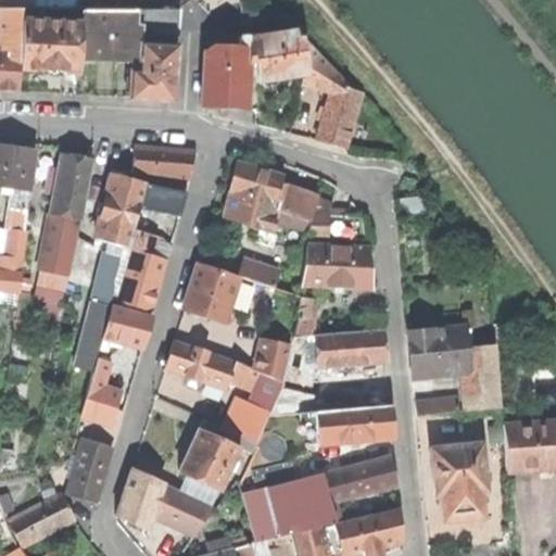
[(0,0),(0,9),(22,9),(30,9),(30,0),(0,0)]
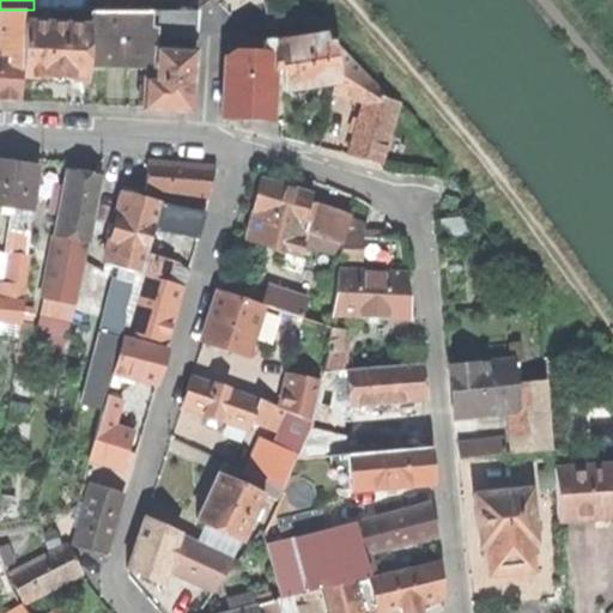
[(24,23),(24,10),(0,10),(0,29),(23,31),(24,23)]
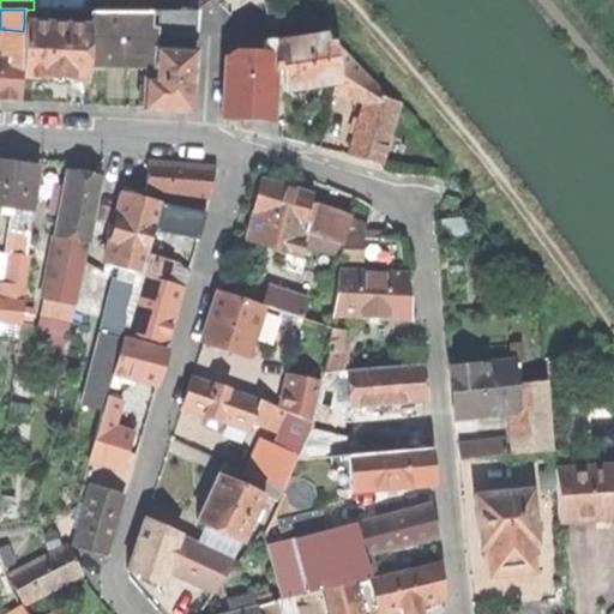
[(85,10),(85,26),(85,65),(116,65),(149,65),(149,37),(150,11),(85,10)]
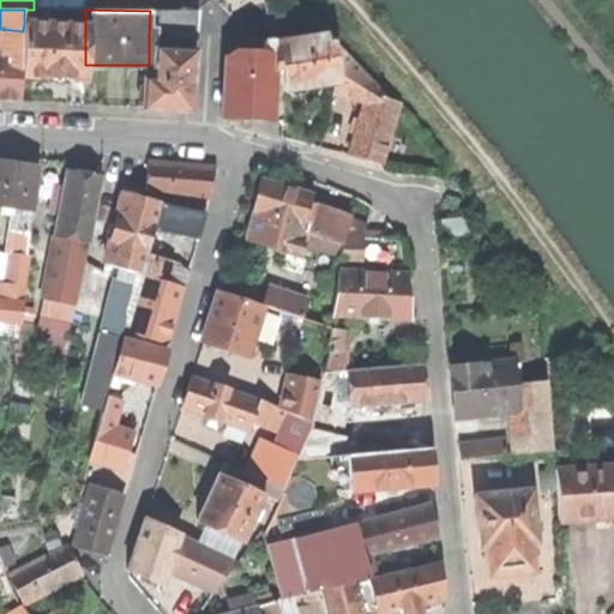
[(197,12),(150,11),(149,37),(196,37),(197,12)]
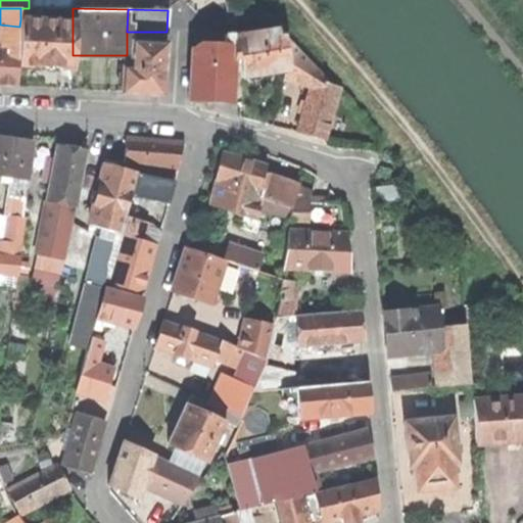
[(19,36),(18,50),(17,64),(42,65),(56,66),(56,68),(70,69),(73,55),(73,22),(20,19),(19,27),(19,36)]
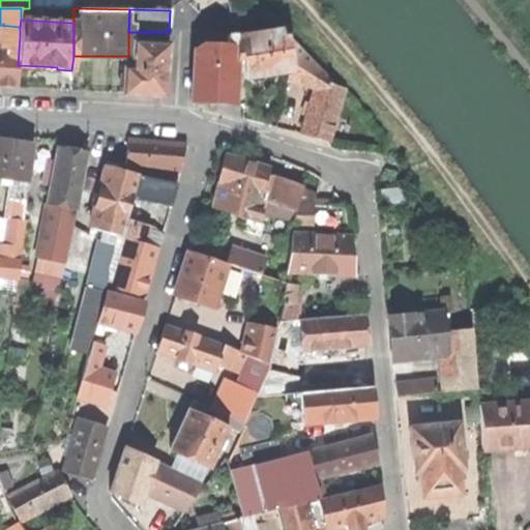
[(0,35),(20,36),(20,27),(0,25),(0,35)]
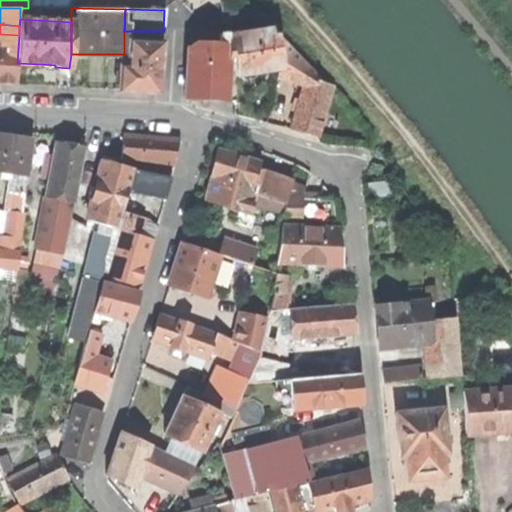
[(271,29),(228,35),(228,44),(227,58),(235,57),(236,74),(239,74),(239,76),(243,79),(251,78),(255,74),(255,71),(263,70),(278,68),(280,58),(277,35),(272,36),(271,29)]
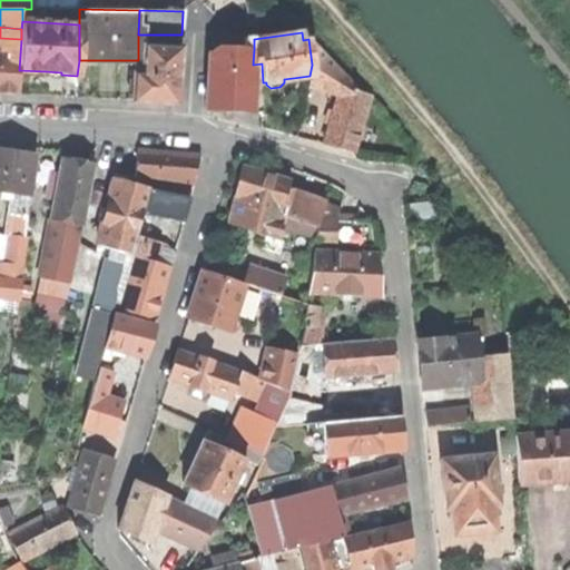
[(0,53),(20,55),(21,39),(0,38),(0,53)]
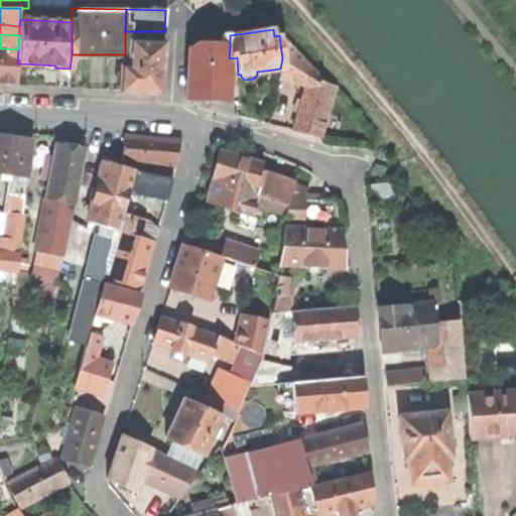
[(320,83),(279,35),(282,58),(280,69),(278,77),(305,86),(307,79),(320,83)]
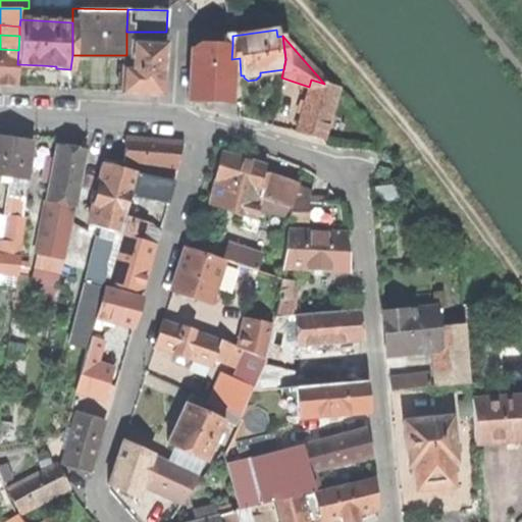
[(159,95),(163,44),(132,42),(129,68),(122,68),(120,92),(139,94),(159,95)]
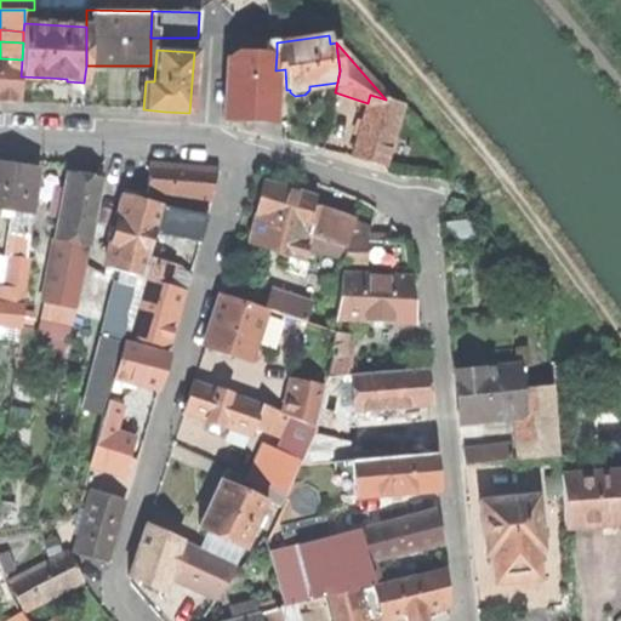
[(249,121),(273,123),(275,70),(277,53),(237,52),(228,58),(224,120),(249,121)]
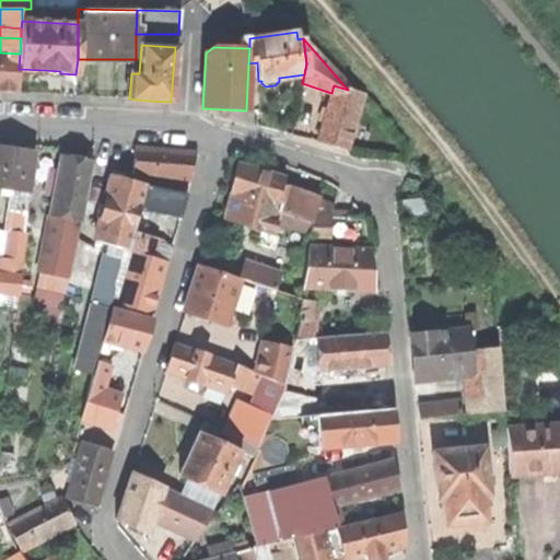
[(19,69),(20,54),(0,53),(0,90),(18,92),(19,69)]
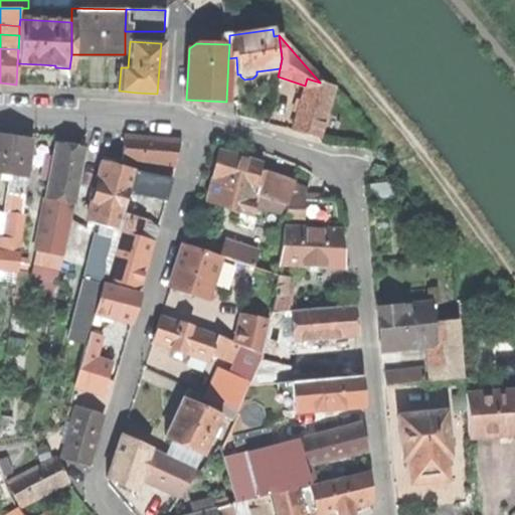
[(320,82),(307,78),(305,86),(293,129),(303,132),(319,137),(333,87),(320,82)]
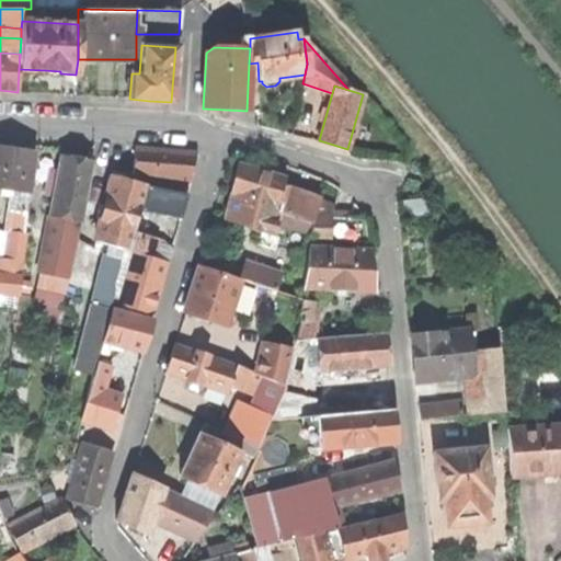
[(2,186),(29,190),(34,151),(18,149),(7,148),(2,186)]
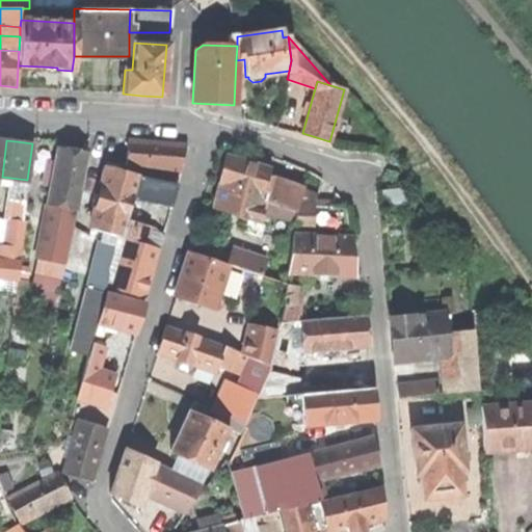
[(130,140),(127,166),(155,168),(168,170),(182,171),(185,145),(161,143),(130,140)]
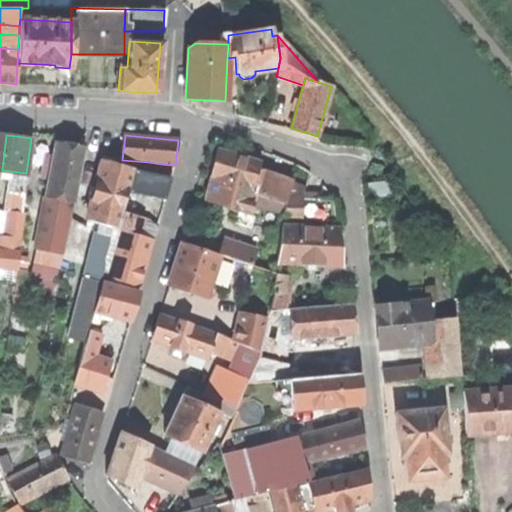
[(67,144),(55,142),(52,157),(49,172),(44,196),(47,196),(72,201),(83,147),(67,144)]
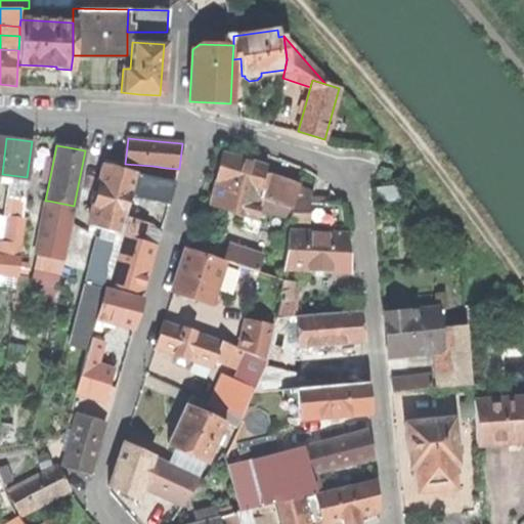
[(241,190),(253,195),(261,171),(254,170),(256,164),(241,159),(223,154),(217,179),(242,187),(241,190)]
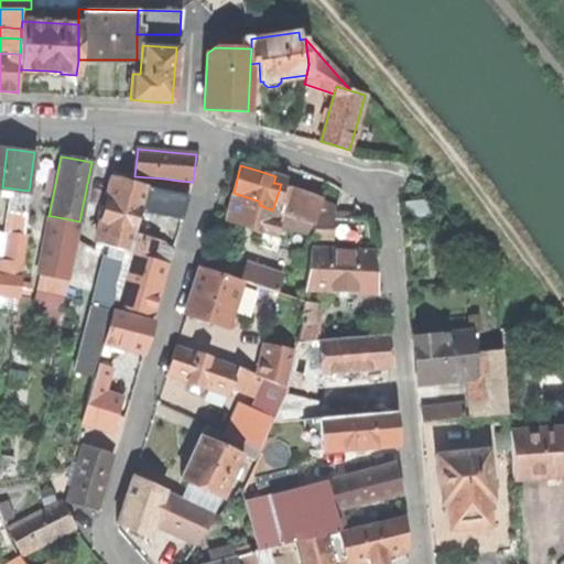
[(46,187),(54,190),(57,173),(50,172),(46,187)]
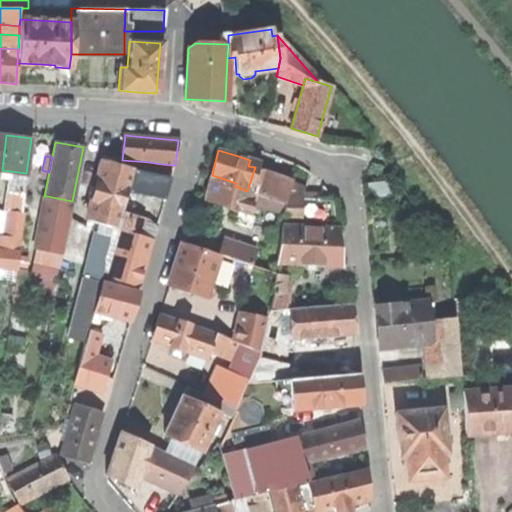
[(87,220),(104,225),(113,227),(118,229),(121,220),(123,211),(134,172),(112,165),(104,163),(87,220)]
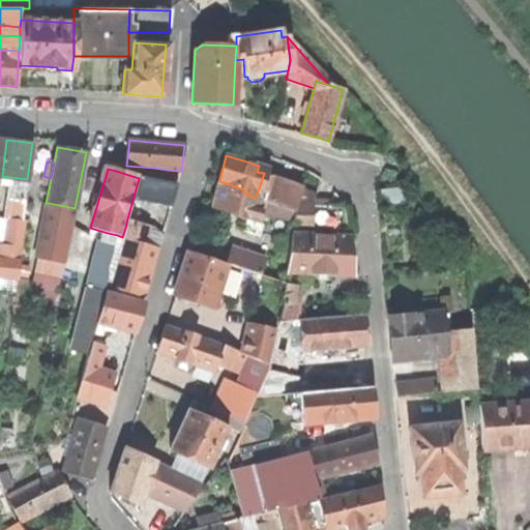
[(264,200),(295,211),(297,205),(302,188),(302,187),(264,173),(256,198),(264,200)]
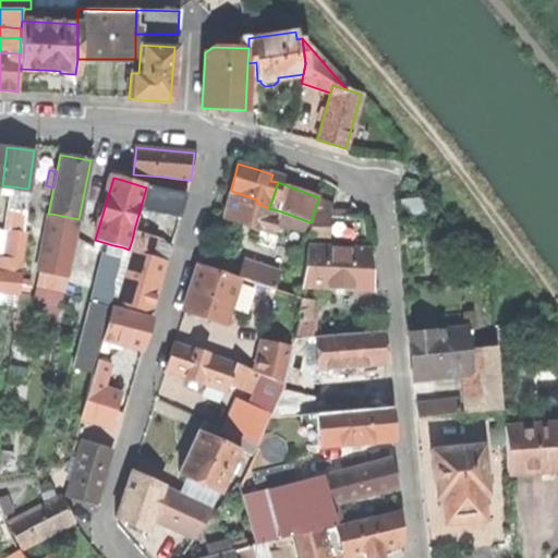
[(26,209),(28,189),(2,185),(1,193),(10,194),(8,207),(26,209)]
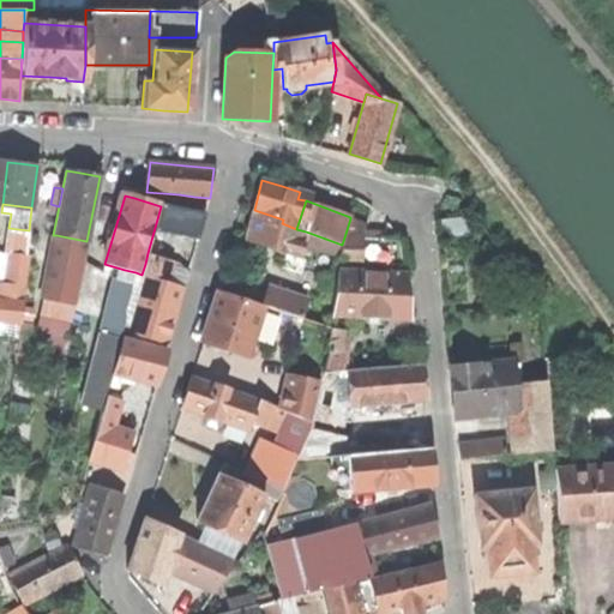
[(299,257),(306,232),(296,229),(282,223),(253,214),(247,238),(287,252),(299,257)]
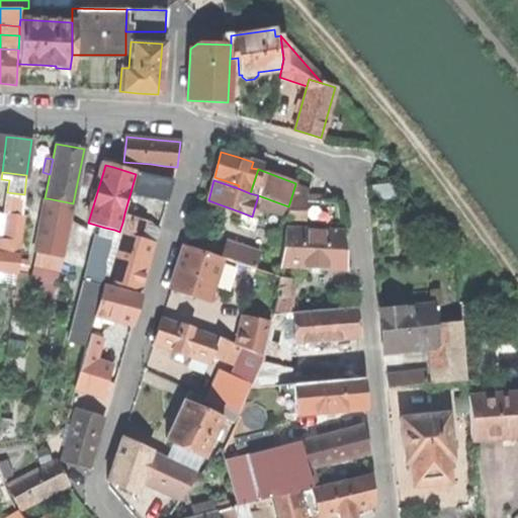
[(309,188),(295,184),(290,200),(306,200),(308,193),(309,188)]
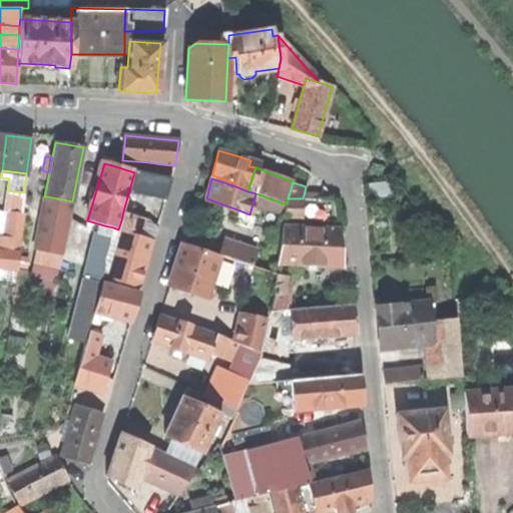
[(305,191),(303,198),(320,199),(320,195),(305,191)]
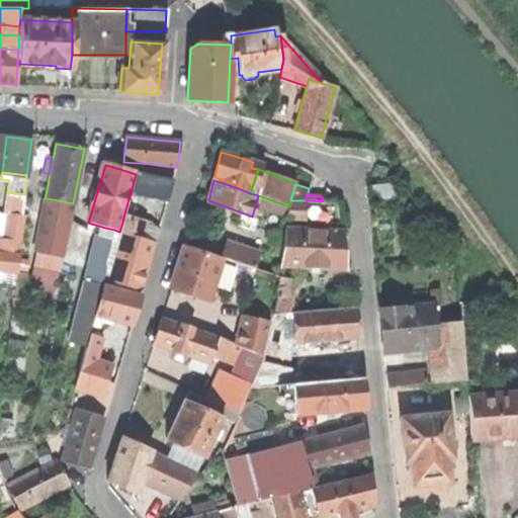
[(62,256),(73,203),(48,198),(37,251),(62,256)]
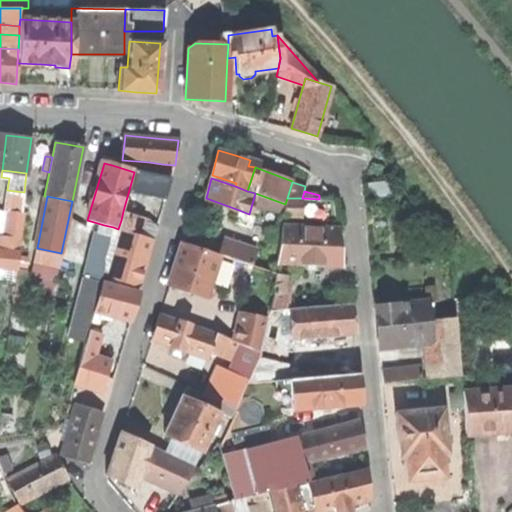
[(283,218),(302,219),(302,198),(287,198),(285,204),(283,218)]
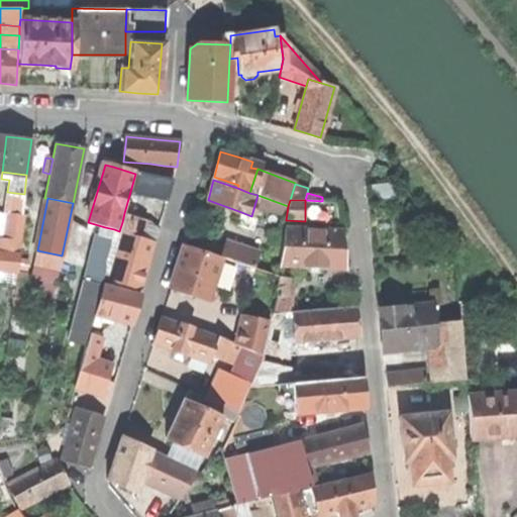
[(319,221),(338,222),(335,202),(322,201),(305,200),(305,221),(307,221),(319,221)]
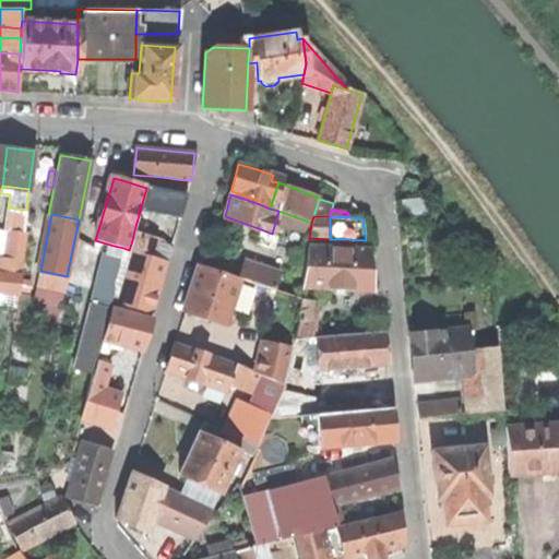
[(270,245),(272,234),(261,229),(257,240),(270,245)]
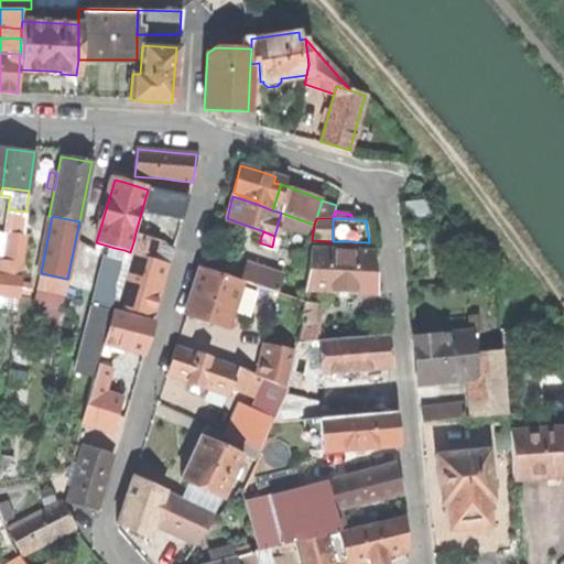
[(159,240),(136,232),(133,242),(156,249),(156,247),(159,240)]
